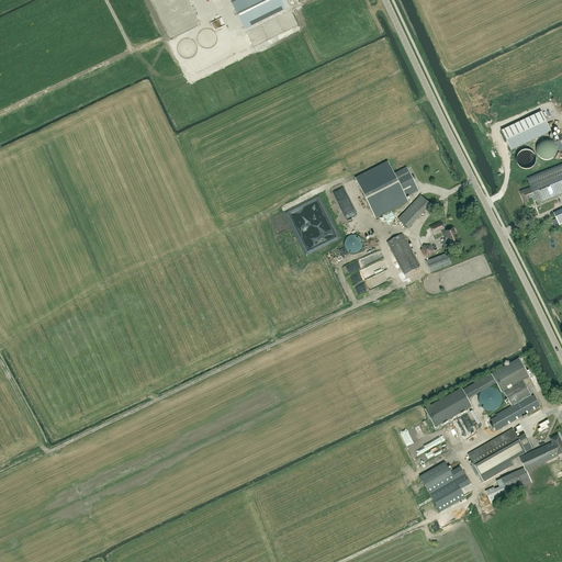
[(289,7),(285,0),(239,0),(233,3),(245,29),(289,7)]
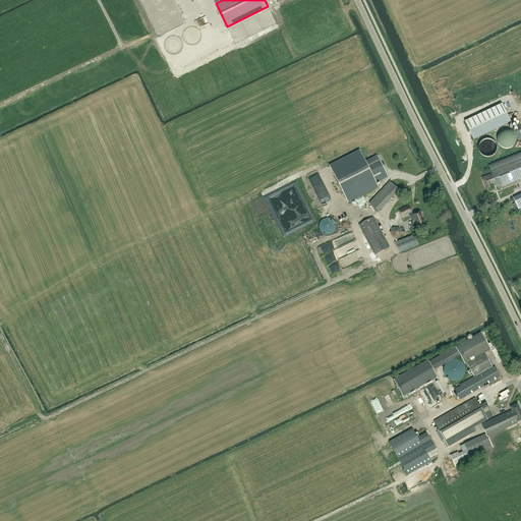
[(502,104),(465,121),(473,139),(510,122),(502,104)]
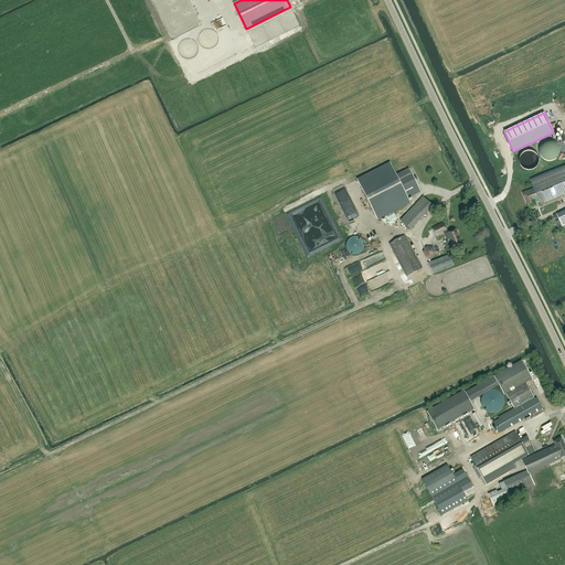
[(396,174),(391,163),(358,180),(376,219),(409,202),(408,199),(420,192),(408,168),(396,174)]
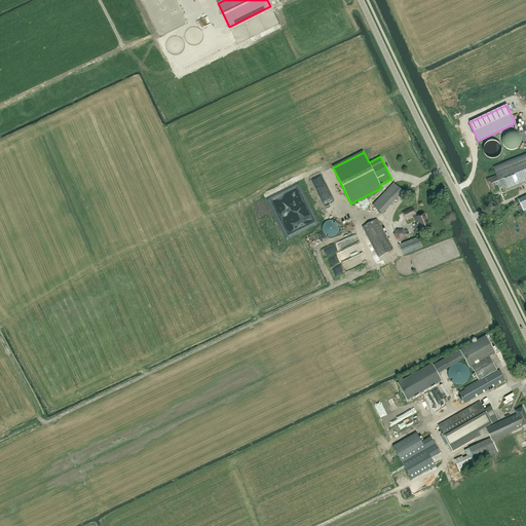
[(502,192),(522,184),(525,182),(525,154),(493,167),(496,176),(486,180),(492,193),(499,191),(497,188),(500,187),(502,192)]
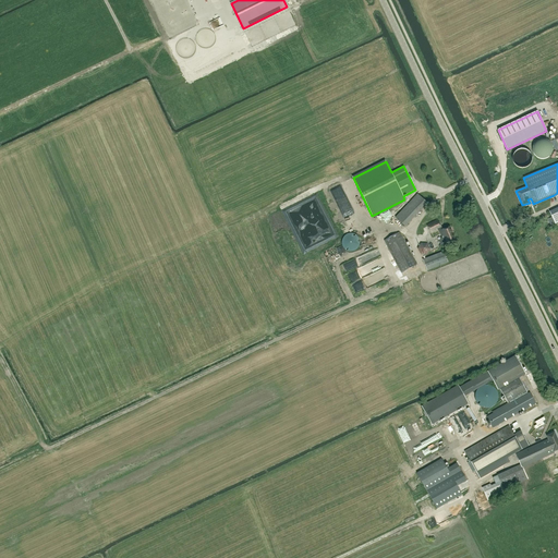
[(334,187),(343,209),(350,206),(341,184),(334,187)]
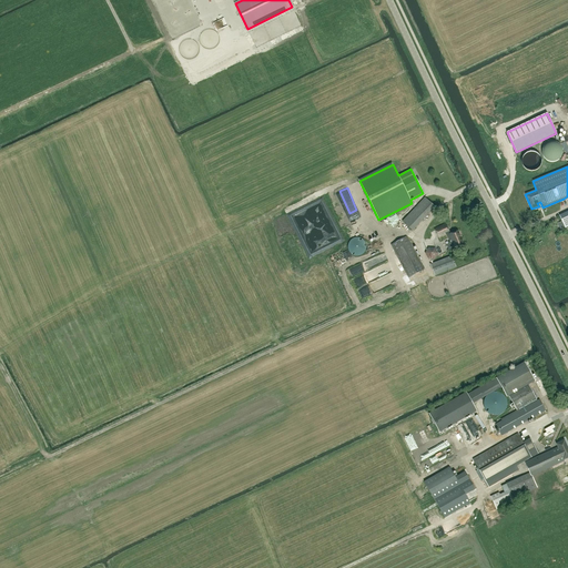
[(412,231),(435,208),(425,198),(402,222),(412,231)]
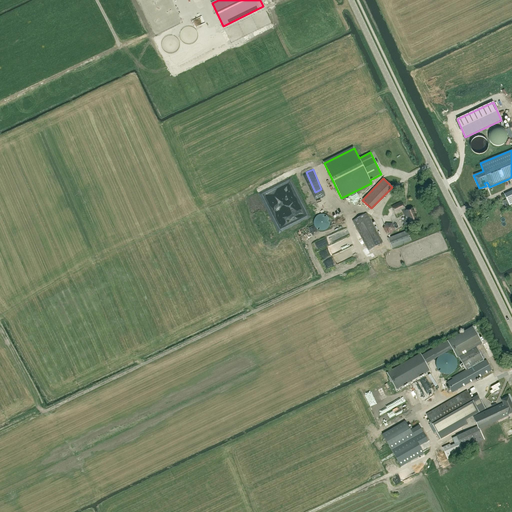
[(401,202),(391,207),(395,215),(402,212),(402,211),(406,220),(402,221),(404,225),(410,222),(411,224),(418,221),(413,208),(406,211),(405,210),(405,209),(401,202)]
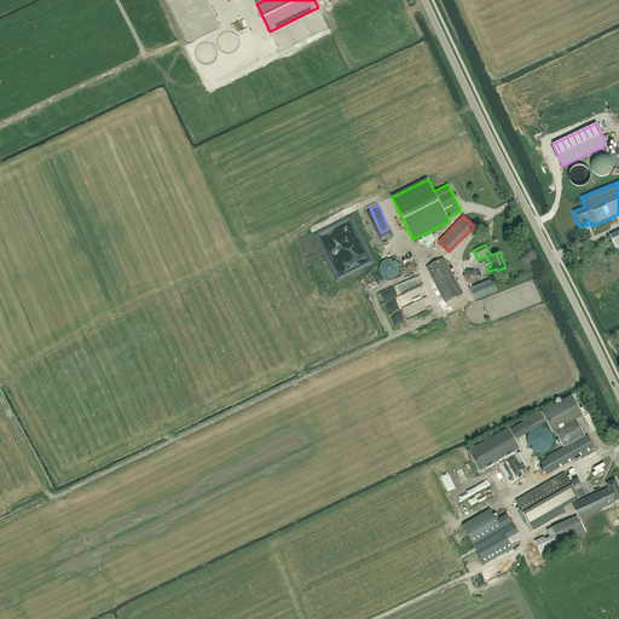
[(445,302),(462,294),(443,258),(426,267),(445,302)]
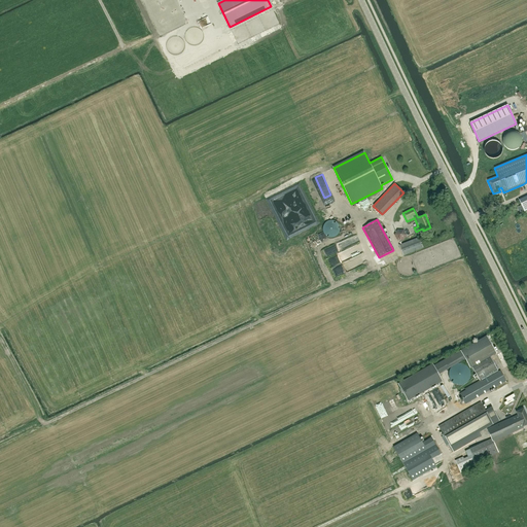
[(322,225),(327,234),(332,231),(328,222),(322,225)]
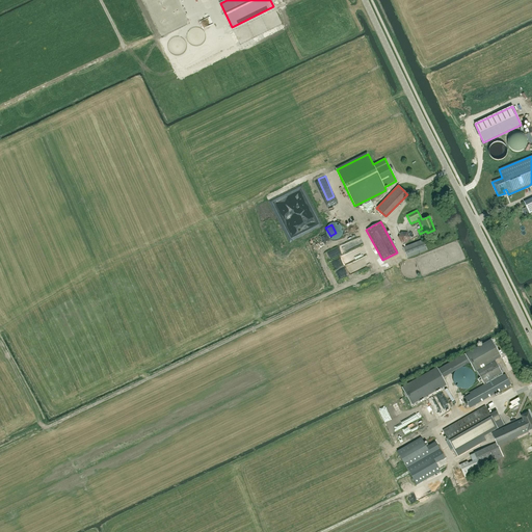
[(407,258),(427,250),(423,240),(403,247),(407,258)]
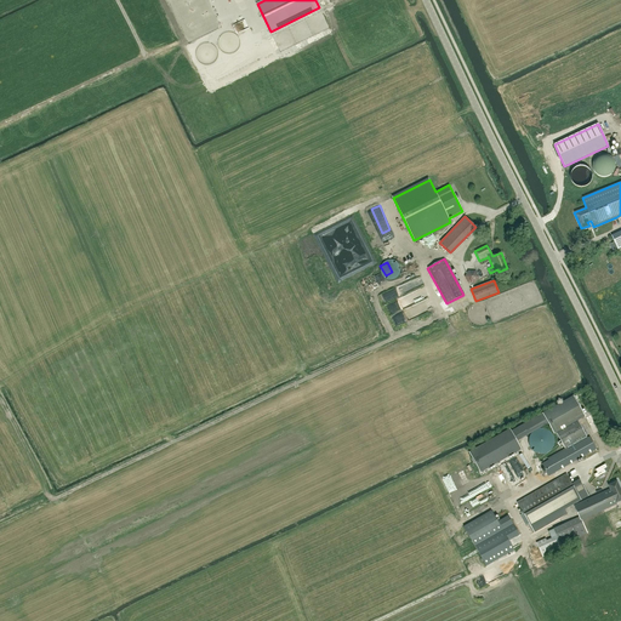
[(422,300),(397,311),(398,313),(394,314),(397,320),(426,308),(422,300)]
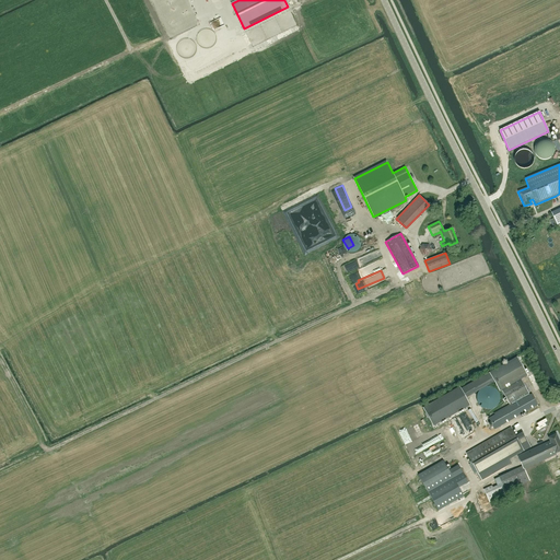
[(494,415),(489,419),(494,430),(538,405),(532,394),(513,405),(512,403),(528,393),(521,380),(527,375),(517,357),(489,373),(494,382),(500,392),(501,391),(510,405),(493,413),(494,415)]
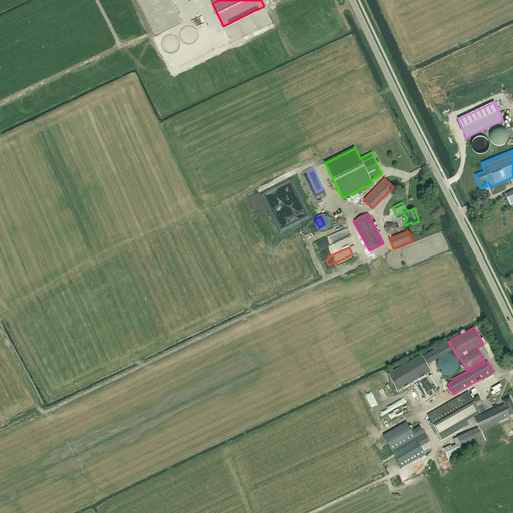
[(421,355),(388,374),(397,391),(431,371),(427,364),(441,357),(444,355),(453,350),(448,342),(422,357),(421,355)]
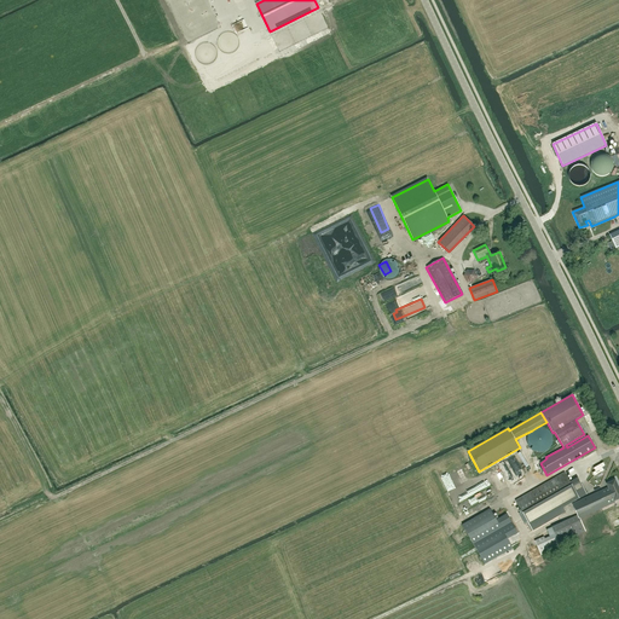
[(443,470),(445,474),(453,467),(451,463),(443,470)]
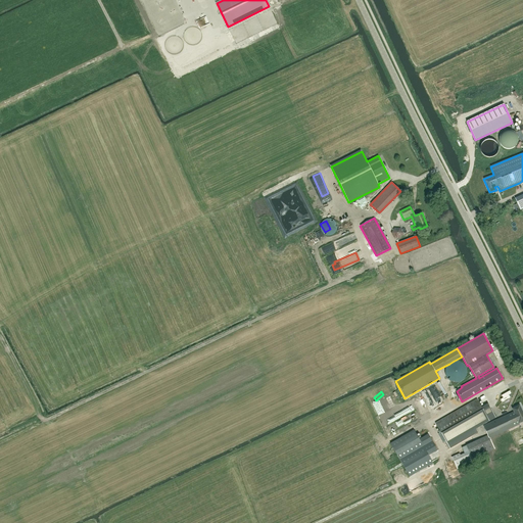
[(503,398),(501,399),(502,402),(510,397),(509,395),(511,393),(510,391),(502,395),(503,398)]
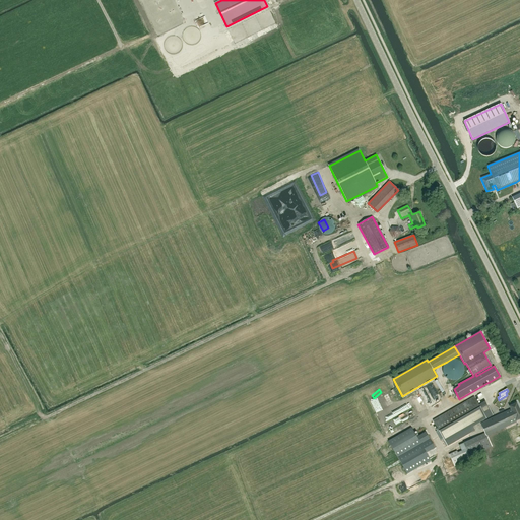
[(391,425),(424,409),(417,396),(385,411),(391,425)]
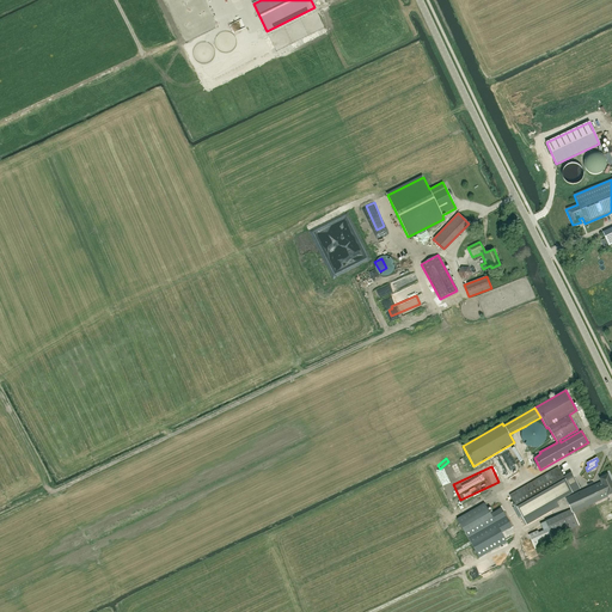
[(557,467),(509,495),(524,521),(573,494),(581,489),(571,472),(563,477),(557,467)]
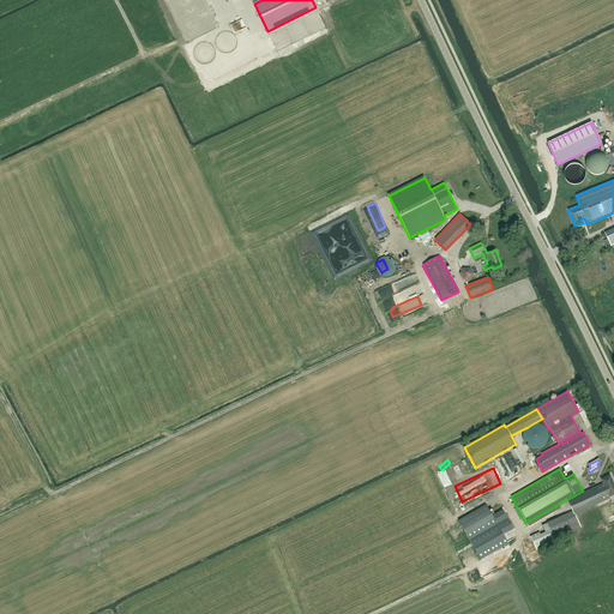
[(602,485),(601,485),(599,486),(601,491),(602,491),(602,492),(606,491),(608,491),(607,487),(613,483),(609,476),(601,480),(603,485),(602,485)]
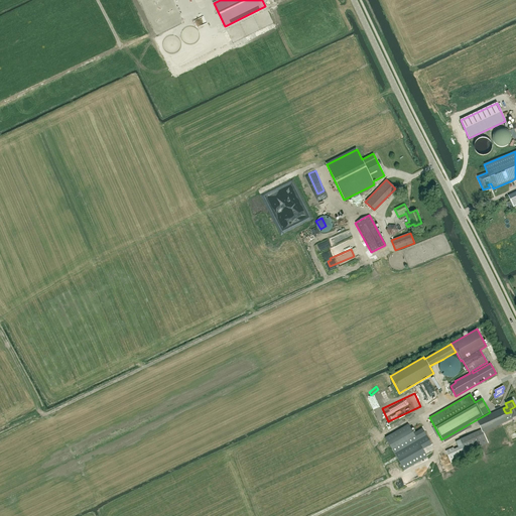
[(499,410),(505,422),(513,419),(512,418),(515,415),(515,407),(515,406),(510,409),(511,412),(509,412),(506,413),(506,412),(505,412),(503,408),(499,410)]
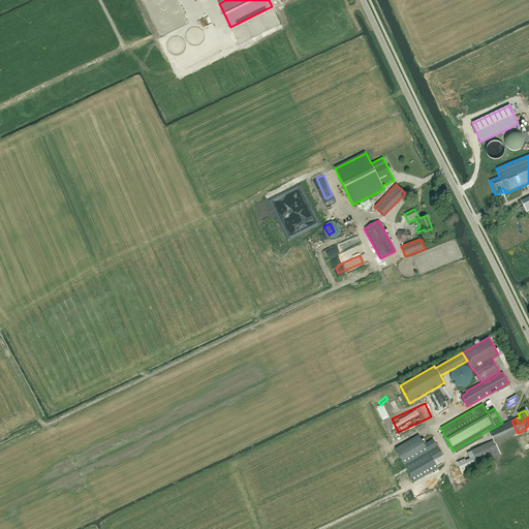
[(414,426),(417,430),(429,423),(427,418),(414,426)]
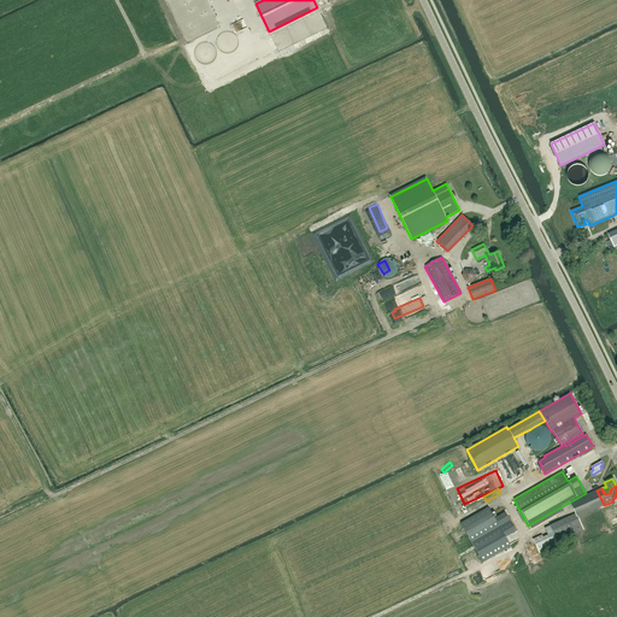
[(570,503),(575,513),(577,518),(604,505),(597,491),(570,503)]
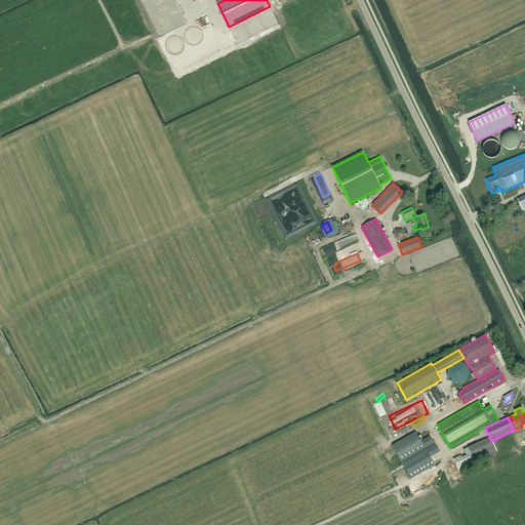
[(415,432),(392,445),(401,461),(411,479),(435,466),(430,457),(439,452),(434,443),(430,436),(420,441),(415,432)]
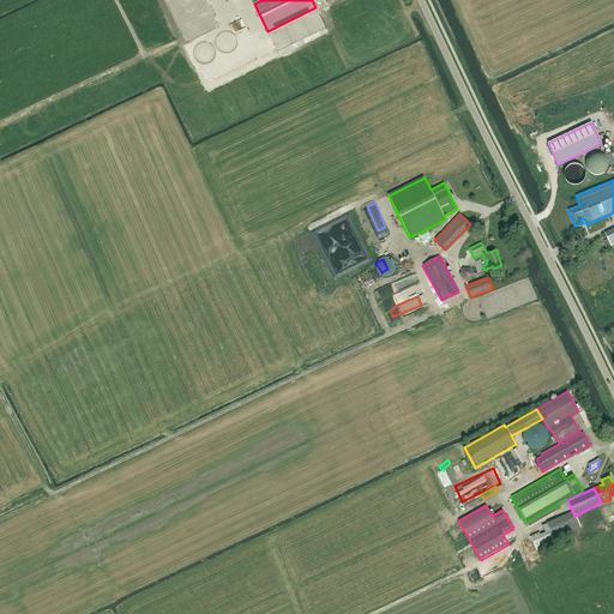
[(575,516),(572,511),(547,523),(542,525),(545,533),(540,535),(539,533),(530,537),(536,552),(557,542),(555,540),(581,528),(575,516)]
